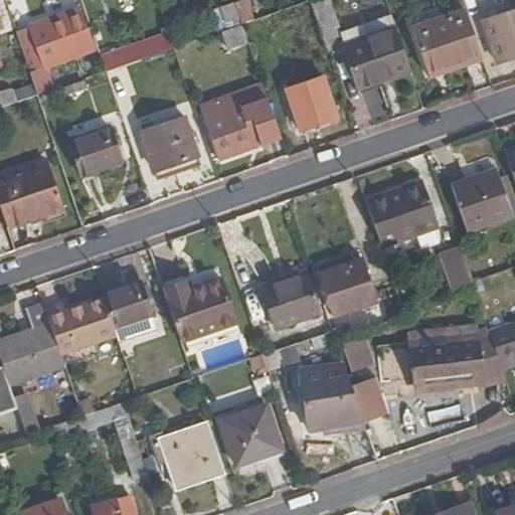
[(216,28),(251,21),(246,0),(245,0),(211,7),(216,28)]
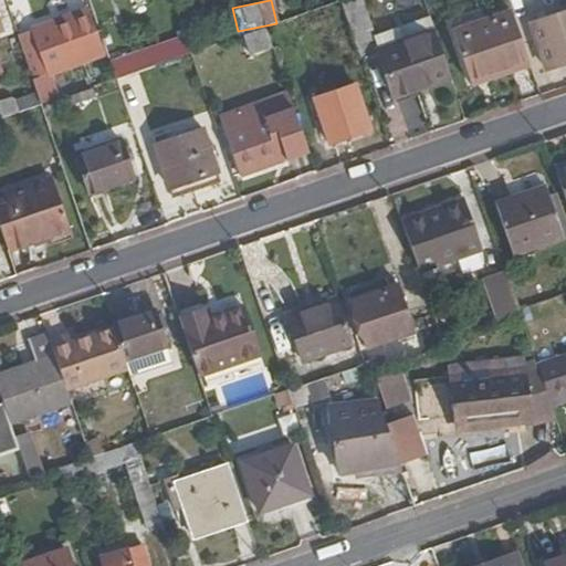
[(341,0),(359,55),(360,60),(379,53),(380,53),(376,39),(362,0),(341,0)]
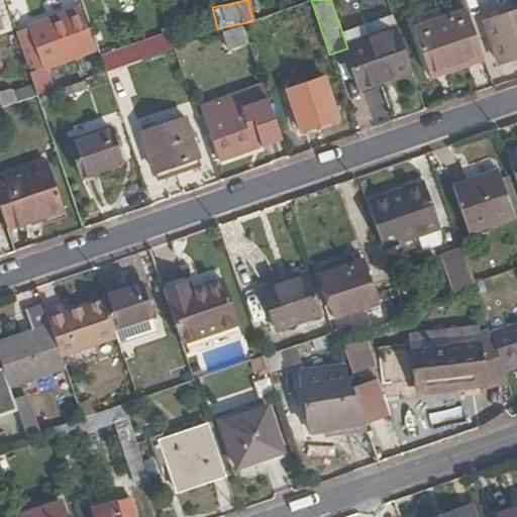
[(462,63),(483,56),(468,11),(466,6),(411,26),(426,69),(460,57),(462,63)]
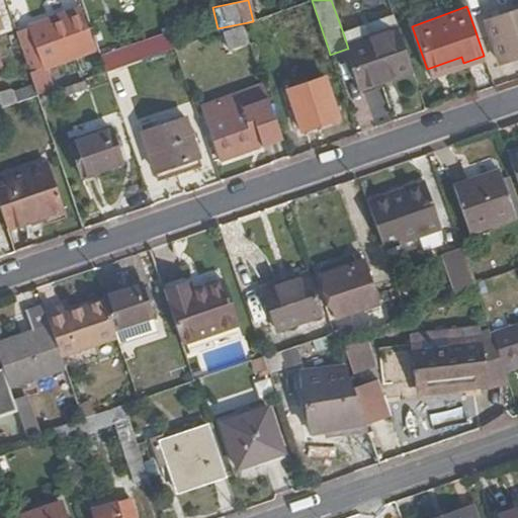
[(94,49),(80,9),(26,27),(41,68),(94,49)]
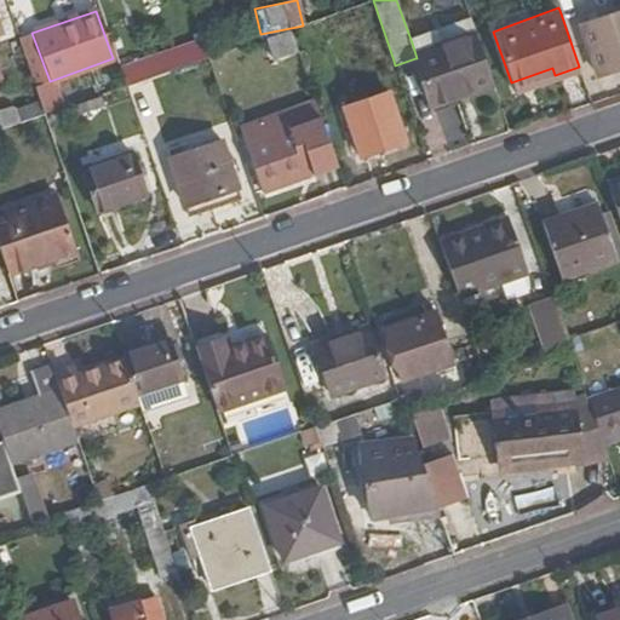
[(619,12),(581,26),(597,74),(619,65),(619,12)]
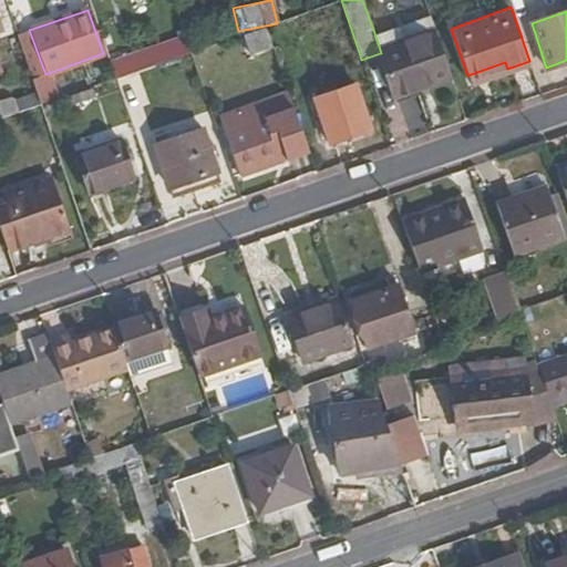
[(431,19),(377,39),(381,53),(436,34),(431,19)]
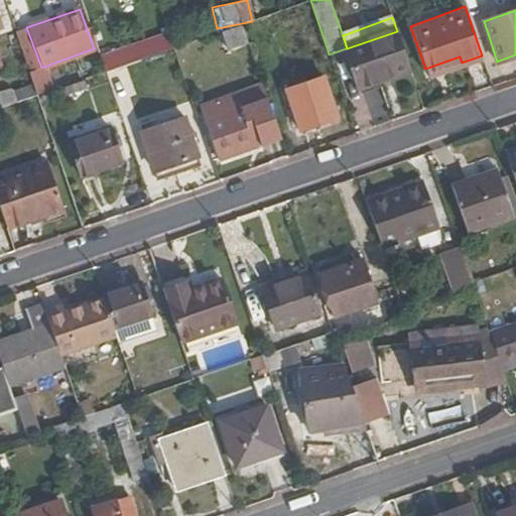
[(242,24),(221,31),(227,49),(248,43),(242,24)]
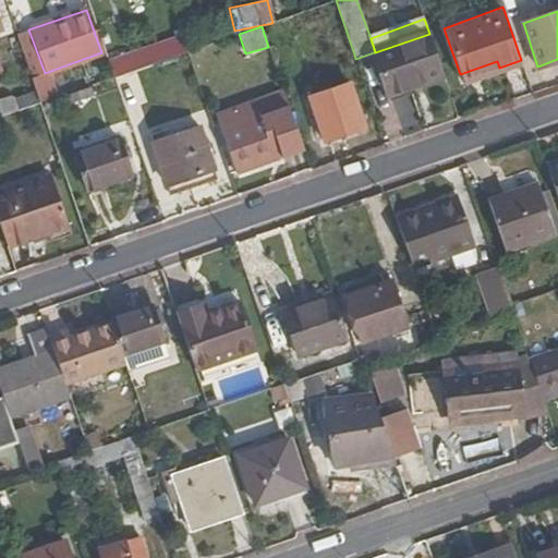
[(28,29),(16,34),(32,77),(45,73),(28,29)]
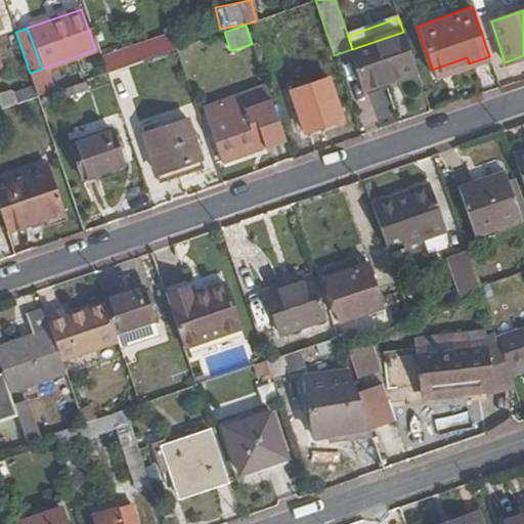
[(352,49),(351,49),(365,90),(418,73),(403,32),(352,49)]
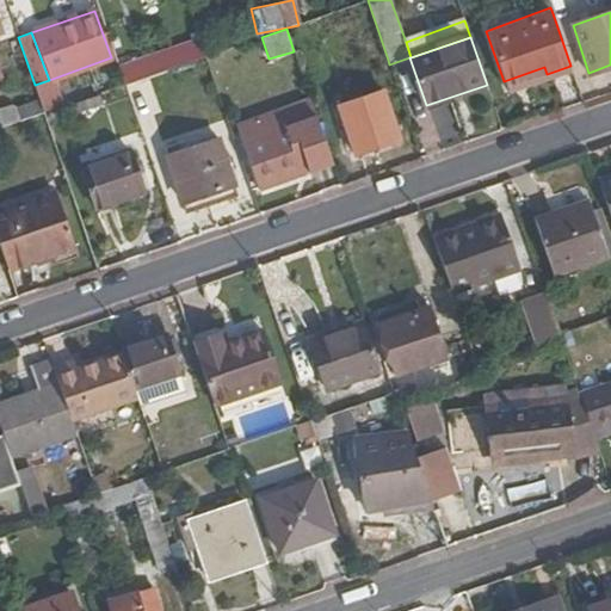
[(122,80),(124,85),(205,56),(198,38),(117,66),(118,69),(122,80)]
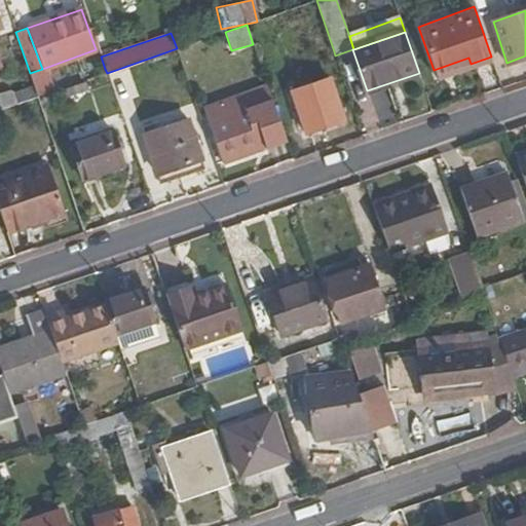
[(436,75),(471,64),(468,58),(434,70),(436,75)]
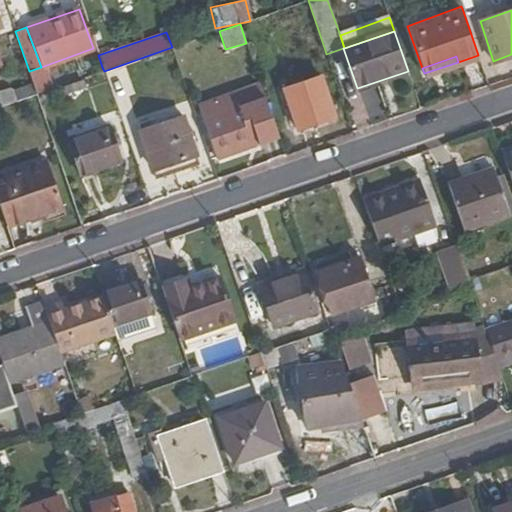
[(33,82),(37,94),(49,90),(41,67),(29,71),(33,82)]
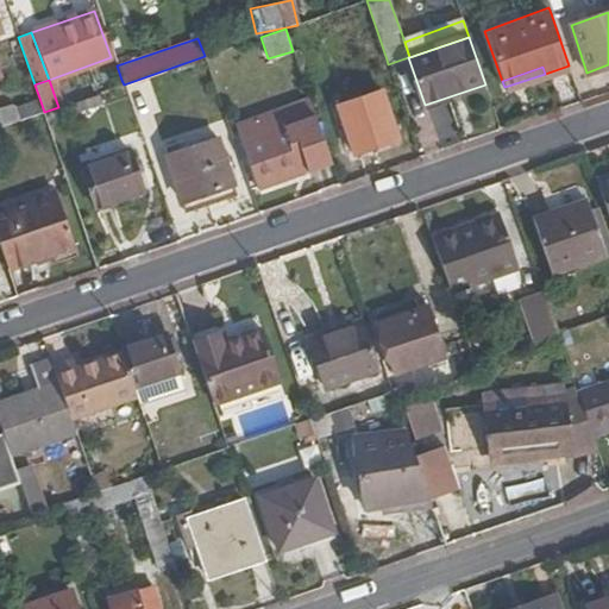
[(355,152),(397,138),(382,90),(338,106),(355,152)]
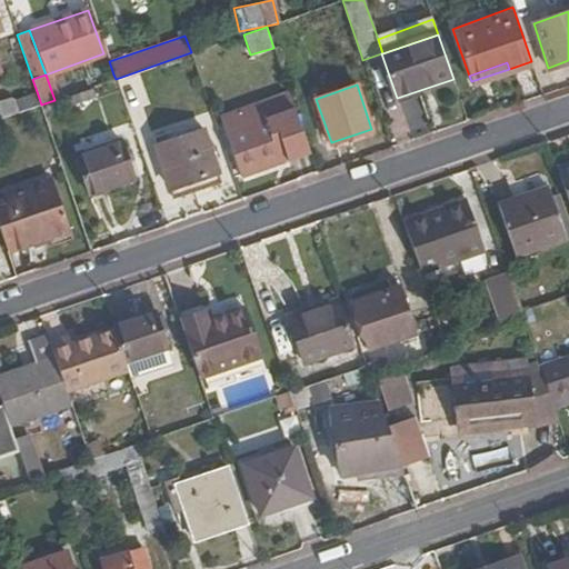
[(423,98),(403,100),(409,133),(428,130),(423,98)]
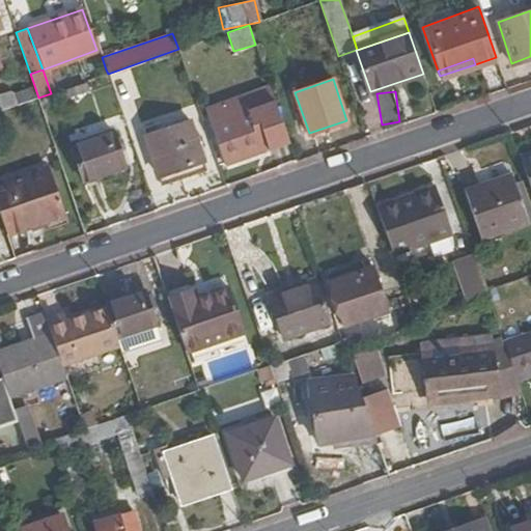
[(227,117),(247,110),(243,95),(222,103),(227,117)]
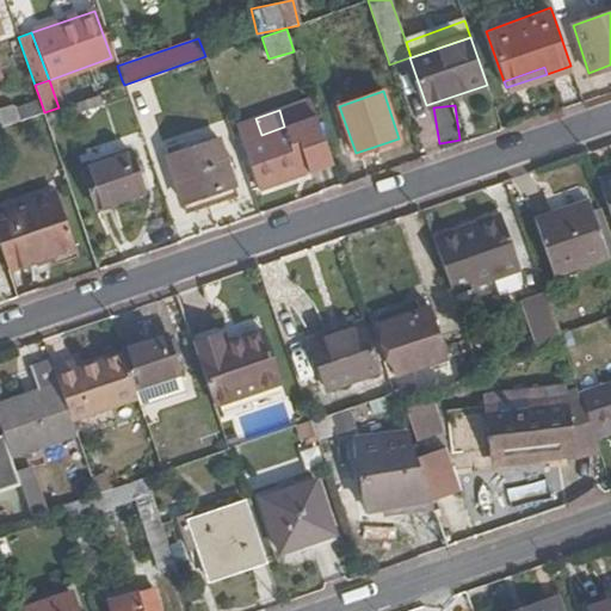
[(321,130),(315,116),(301,121),(306,136),(321,130)]
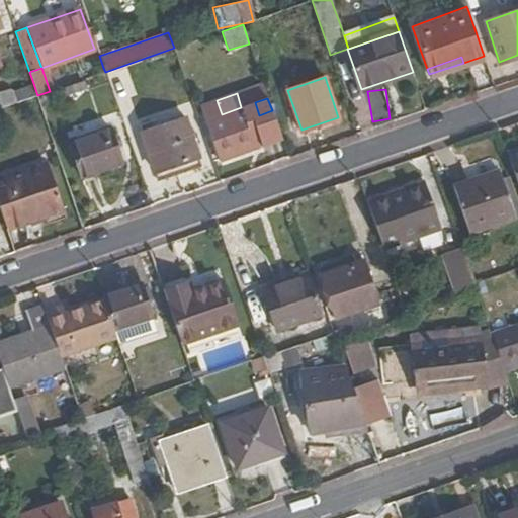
[(255,147),(241,107),(222,114),(217,100),(200,105),(212,141),(219,159),(233,154),(255,147)]
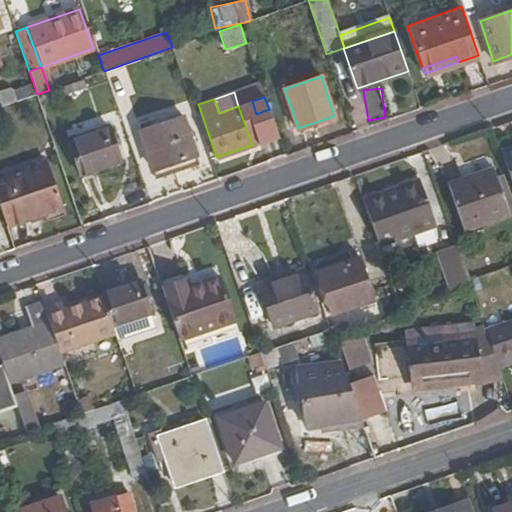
[(269,109),(256,114),(255,114),(264,142),(278,137),(269,109)]
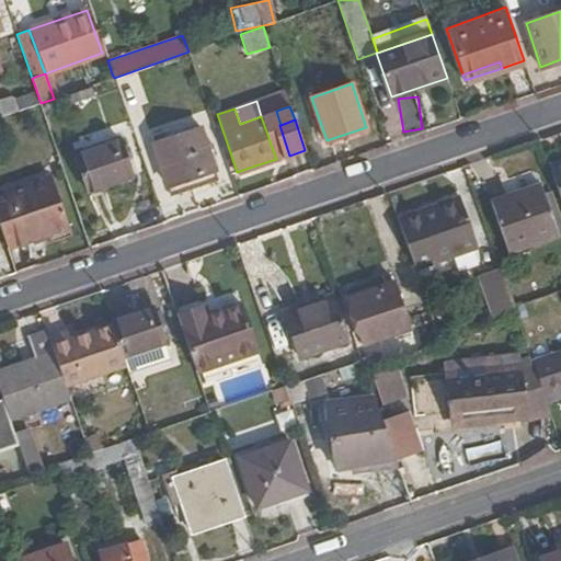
[(152,141),(171,194),(217,179),(214,169),(198,125),(152,141)]
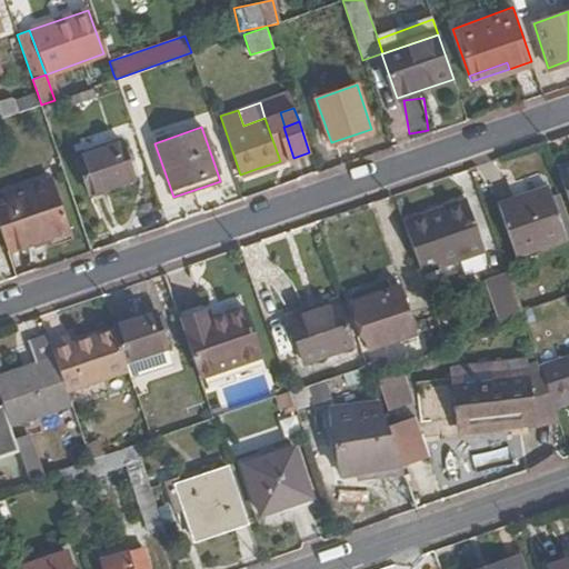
[(130,176),(118,139),(73,153),(87,190),(130,176)]
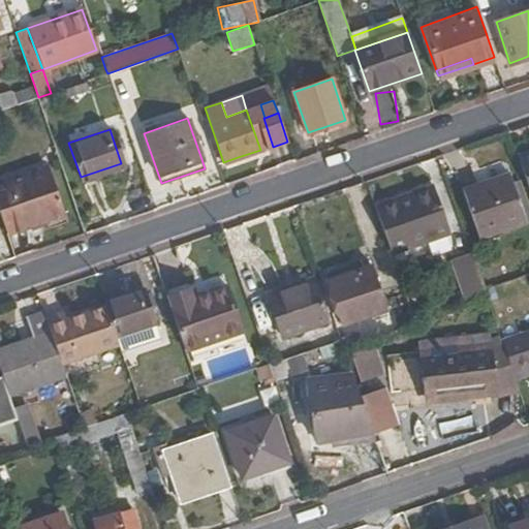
[(47,146),(55,143),(52,136),(44,139),(47,146)]
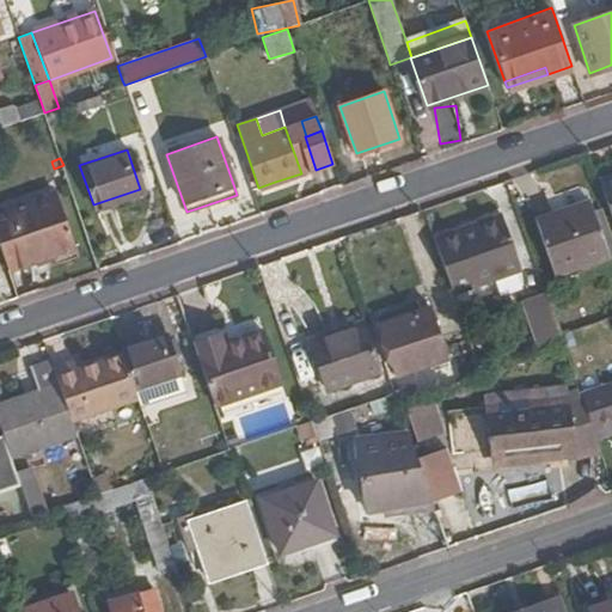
[(611,175),(600,179),(611,215),(611,175)]
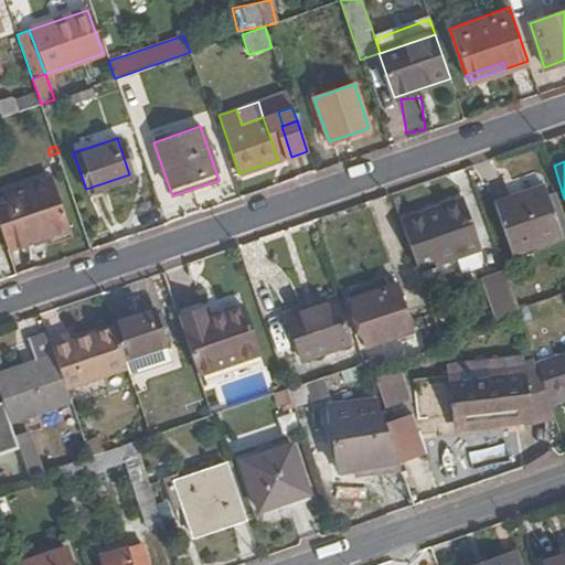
[(13,198),(52,184),(50,177),(11,190),(13,198)]
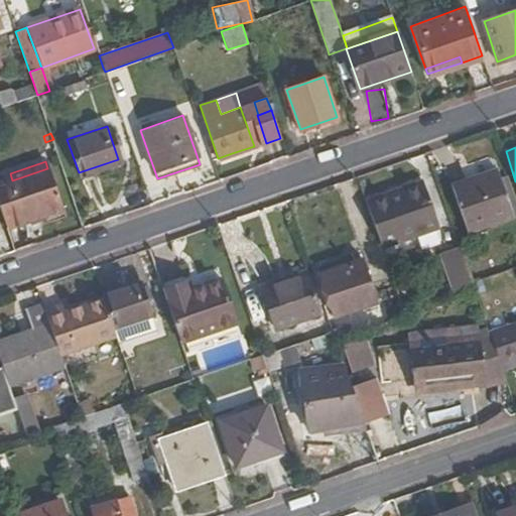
[(0,176),(0,209),(5,225),(60,207),(47,168),(12,180),(10,173),(0,176)]
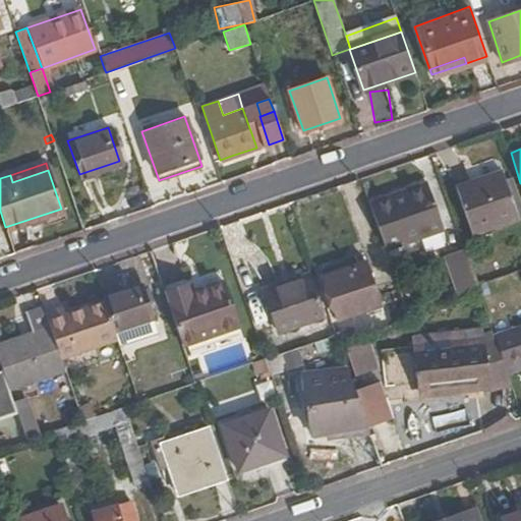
[(475,234),(520,218),(505,172),(459,187),(475,234)]
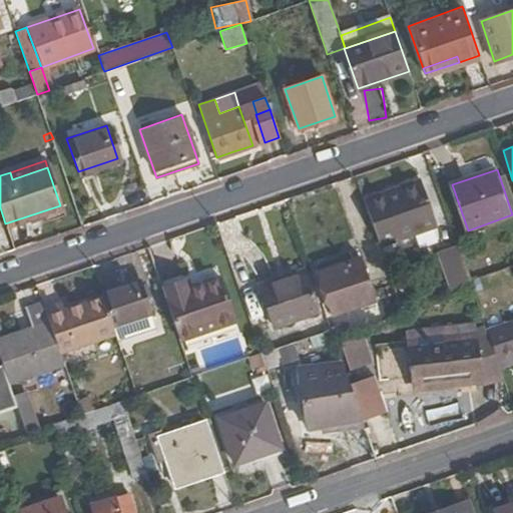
[(421,179),(363,199),(381,249),(439,228),(421,179)]
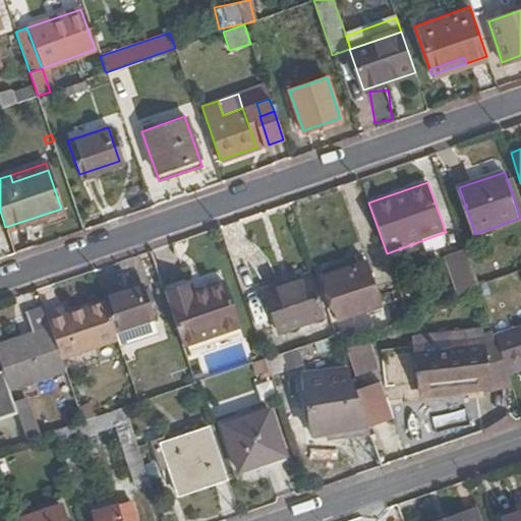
[(448,257),(460,292),(477,286),(465,251),(448,257)]
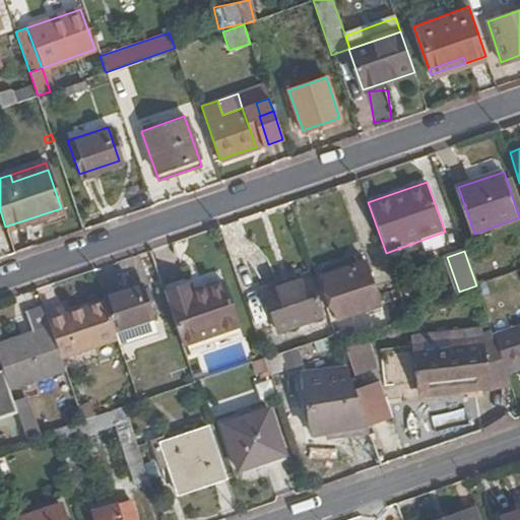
[(337,320),(380,306),(365,262),(322,276),(337,320)]
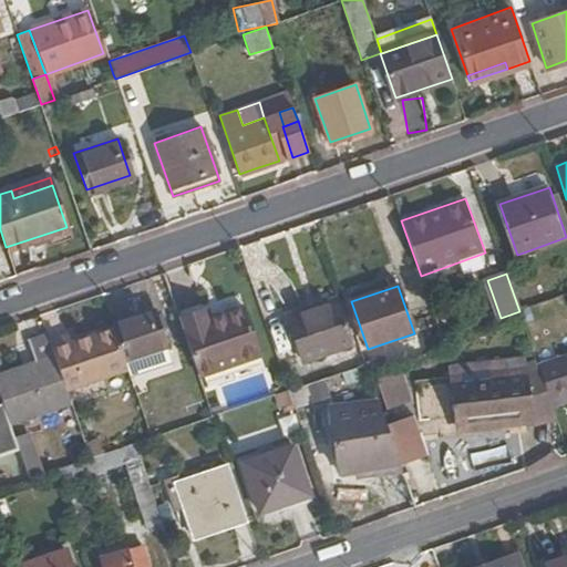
[(287,318),(302,361),(350,344),(336,300),(287,318)]
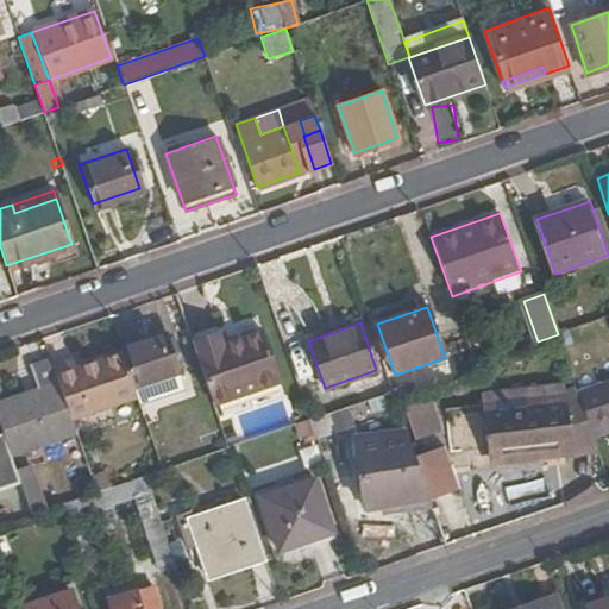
[(220,331),(189,341),(212,405),(282,381),(264,328),(242,336),(244,341),(226,347),(225,341),(220,331)]
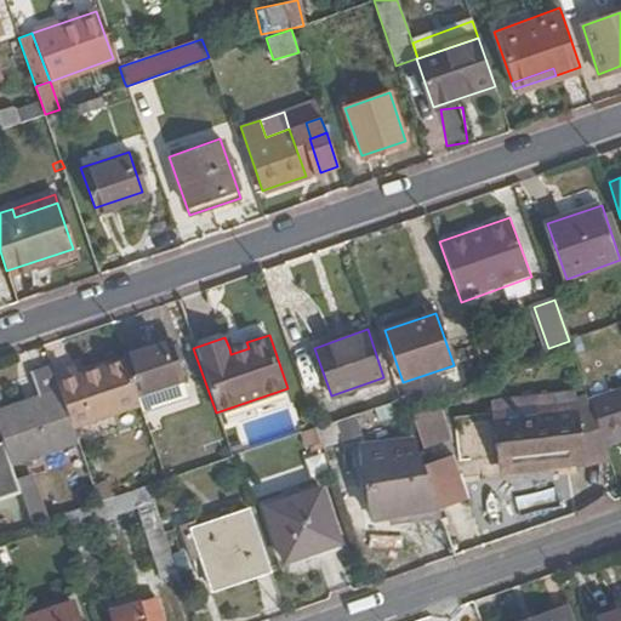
[(165,340),(123,355),(124,359),(136,396),(180,380),(165,340)]
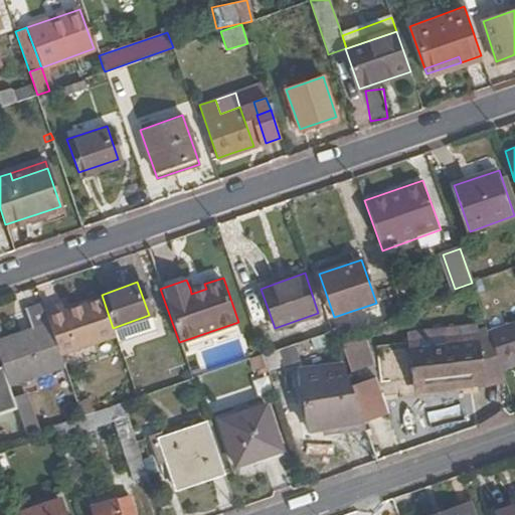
[(204,284),(190,289),(191,294),(206,289),(204,284)]
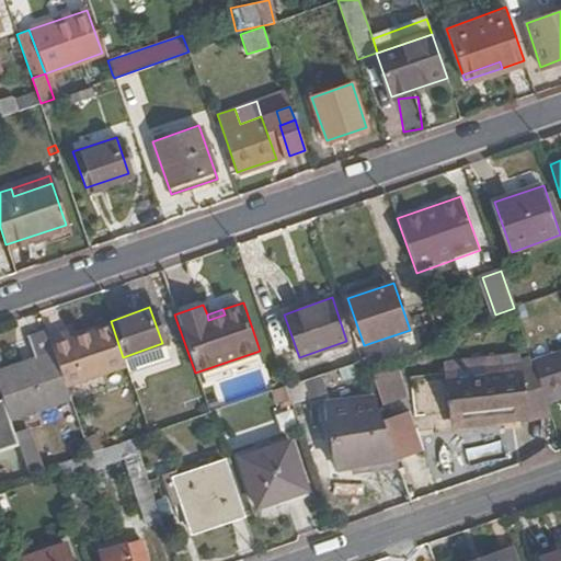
[(123,357),(112,324),(68,340),(66,333),(50,339),(67,386),(126,365),(123,357)]
